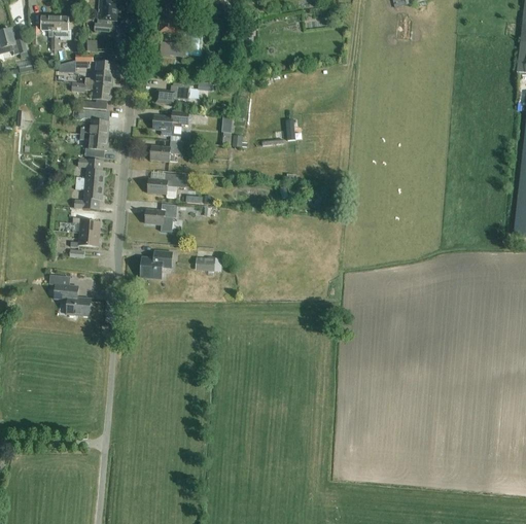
[(116,20),(118,2),(110,1),(110,0),(98,0),(97,18),(97,23),(95,22),(94,29),(109,31),(109,24),(106,23),(107,19),(116,20)]
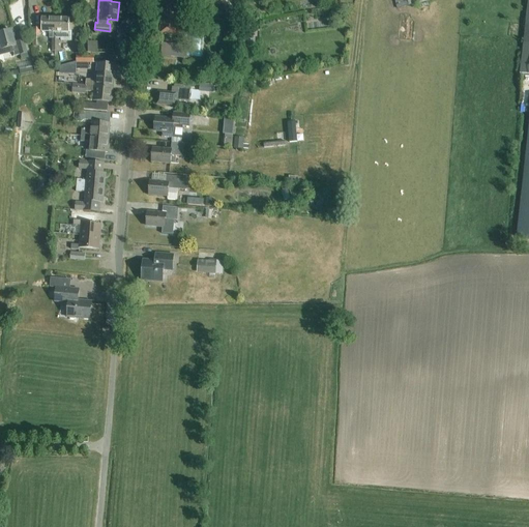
[(170,8),(171,0),(164,0),(160,0),(159,7),(160,7),(158,30),(166,31),(166,32),(179,33),(181,8),(170,8)]
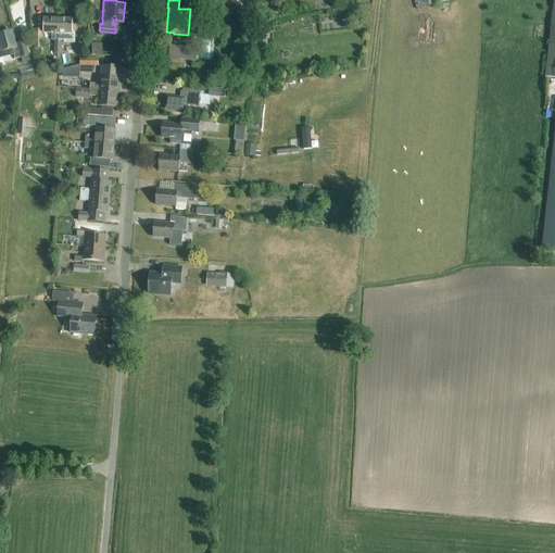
[(553,0),(544,75),(554,75),(554,0),(553,0)]
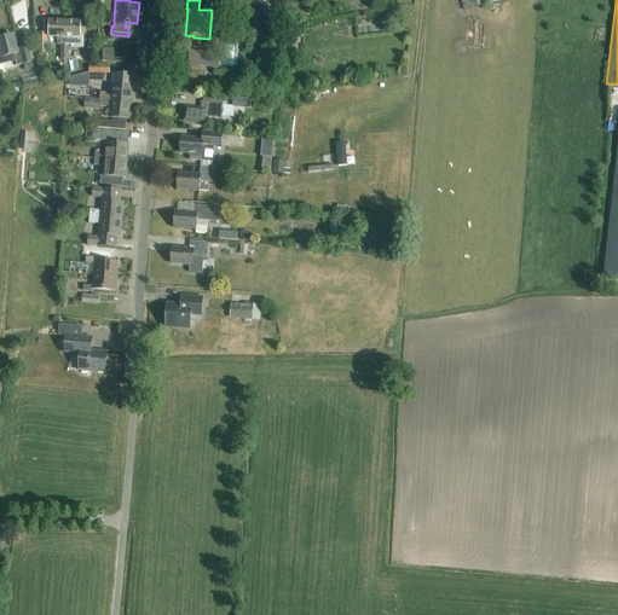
[(63,41),(64,18),(47,18),(47,34),(56,34),(56,41),(59,41),(59,56),(67,57),(67,42),(67,41),(63,41)]
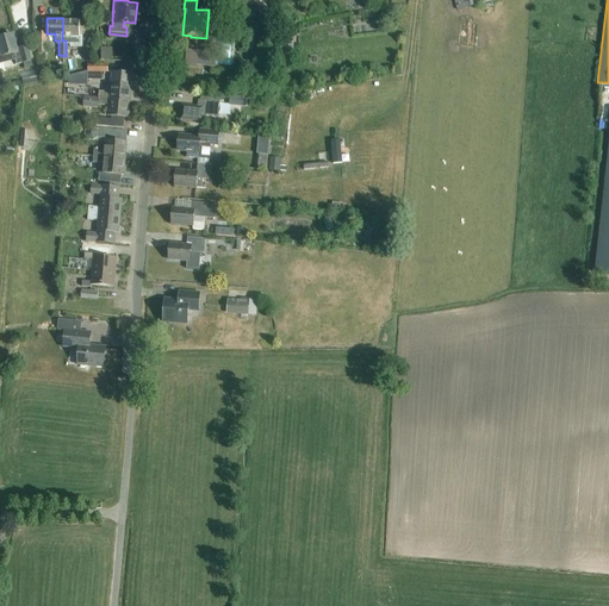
[(79,33),(79,18),(63,18),(62,41),(66,41),(66,42),(68,42),(68,44),(81,44),(81,33),(79,33)]
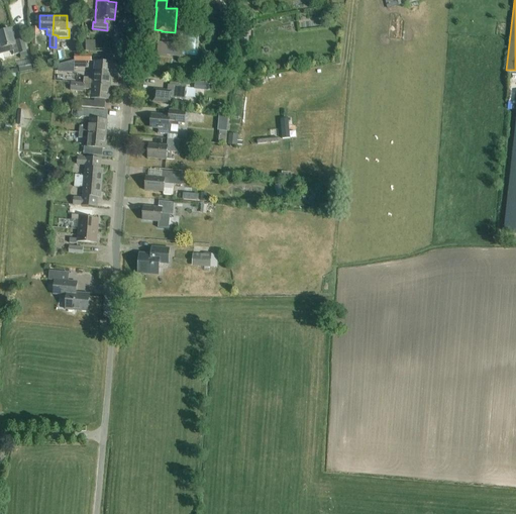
[(122,25),(113,24),(111,45),(117,45),(118,31),(122,31),(122,25)]
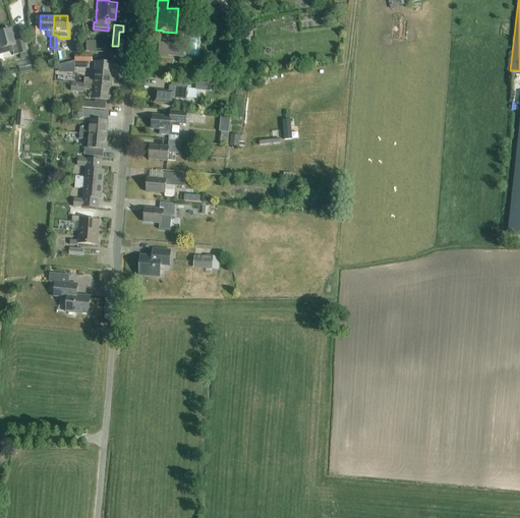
[(20,55),(26,53),(25,50),(24,48),(22,39),(22,37),(15,39),(13,40),(10,27),(0,30),(0,43),(1,46),(11,44),(13,53),(19,51),(20,55)]
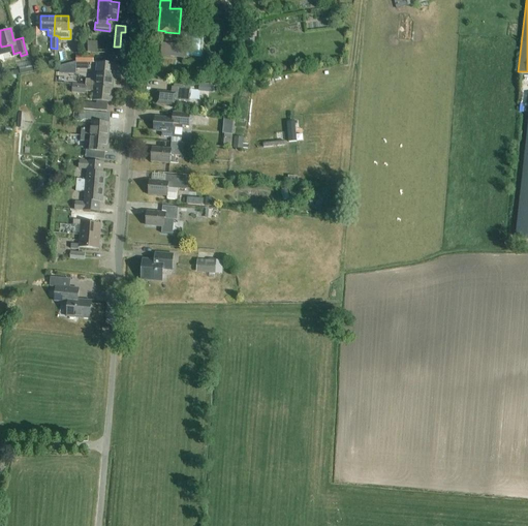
[(253,41),(253,29),(243,28),(242,41),(253,41)]
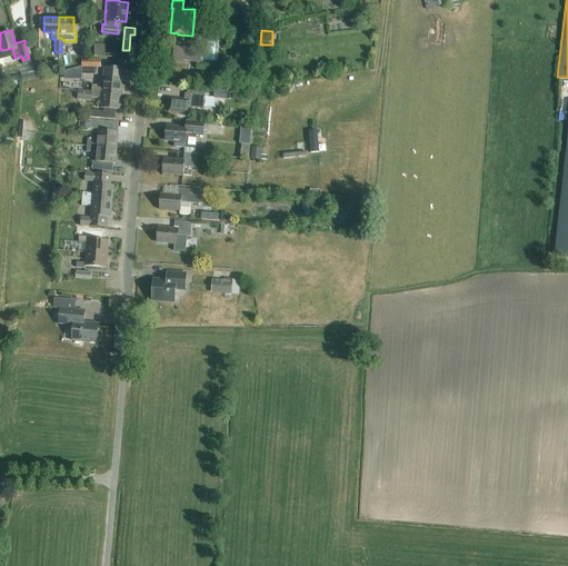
[(25,42),(27,52),(33,50),(30,40),(25,42)]
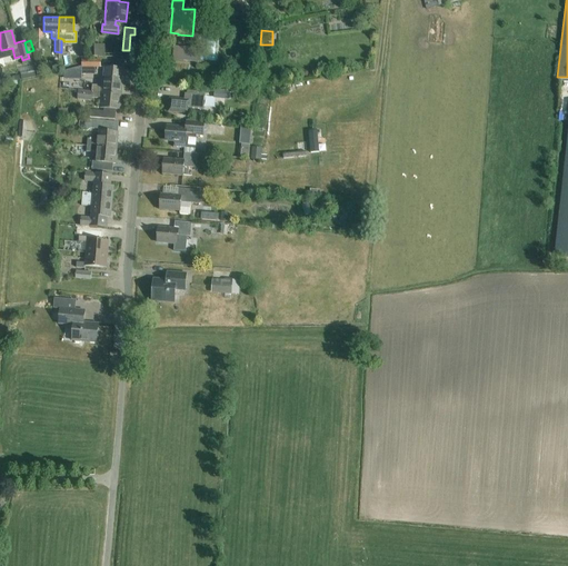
[(98,55),(98,42),(88,42),(89,55),(98,55)]
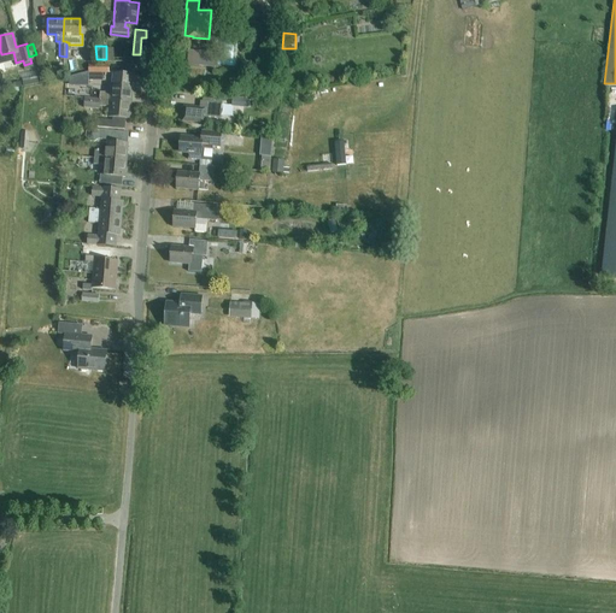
[(186,63),(216,65),(218,51),(187,48),(186,63)]
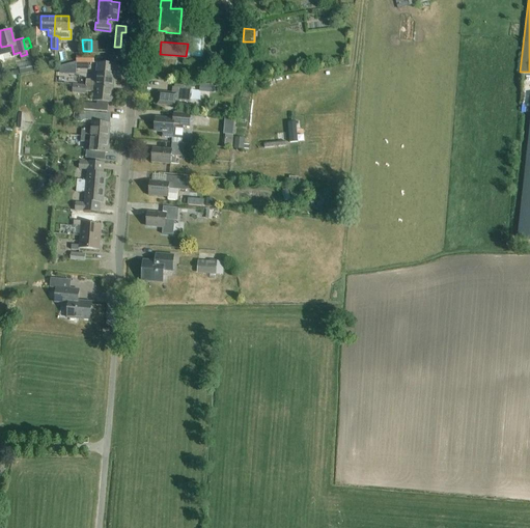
[(75,72),(75,62),(75,60),(58,65),(58,71),(75,72)]
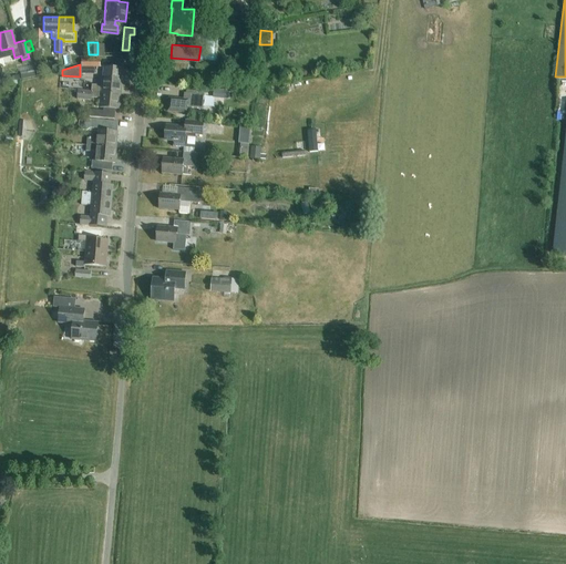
[(91,82),(91,89),(120,91),(122,75),(102,74),(101,83),(96,83),(96,82),(91,82)]
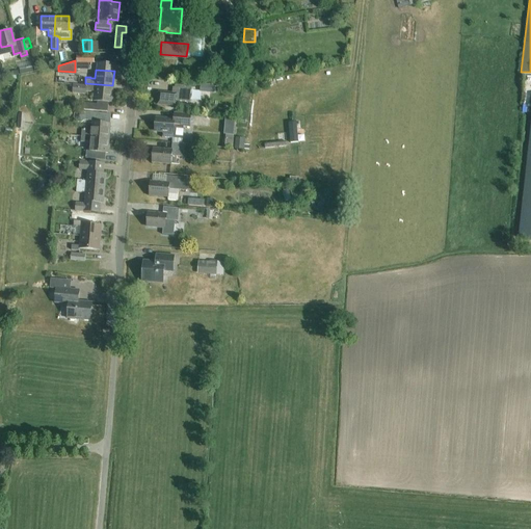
[(175,79),(174,85),(173,84),(171,90),(158,89),(156,102),(176,104),(176,99),(189,100),(190,86),(185,86),(186,80),(175,79)]
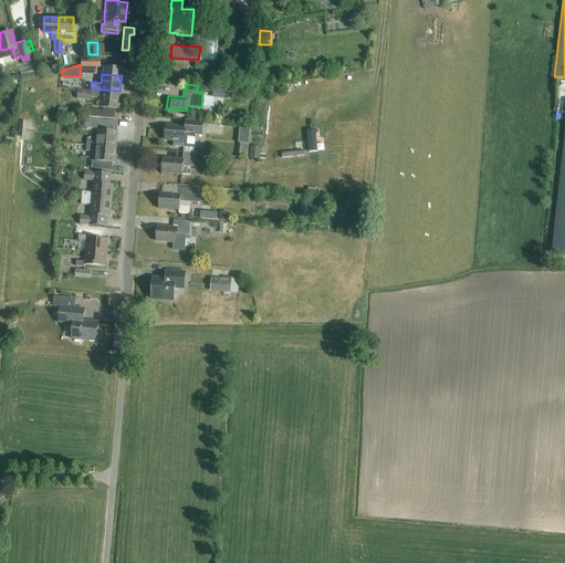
[(76,87),(75,96),(89,97),(90,89),(76,87)]
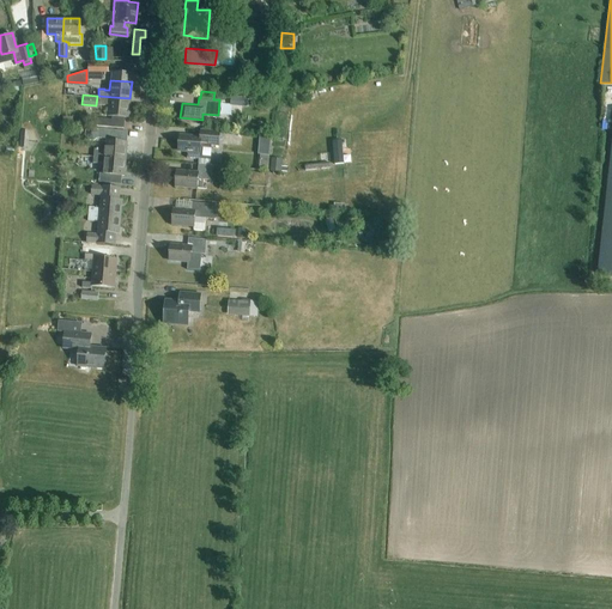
[(108,114),(111,114),(111,117),(96,116),(96,125),(123,127),(123,115),(128,116),(129,98),(98,96),(97,103),(103,103),(108,103),(108,114)]
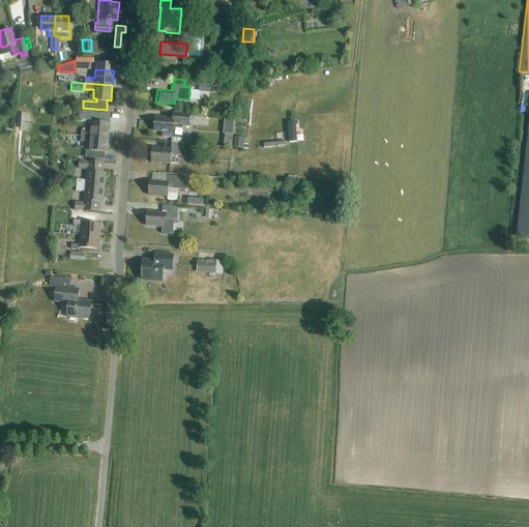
[(109,120),(109,112),(83,110),(82,109),(77,108),(74,111),(74,115),(76,119),(81,119),(83,117),(91,118),(90,128),(86,127),(81,126),(80,133),(108,136),(109,120)]
